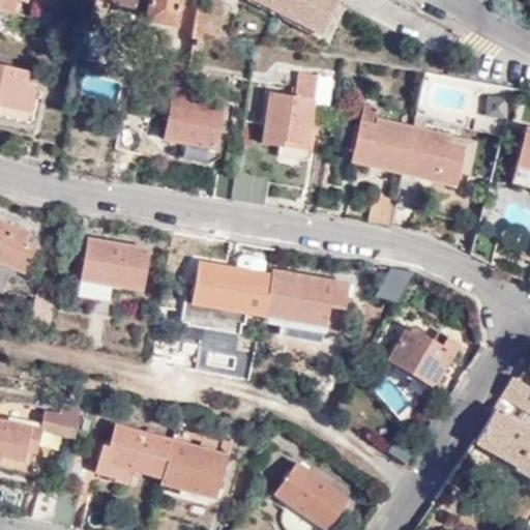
[(0,0),(0,8),(8,11),(12,0),(0,0)]
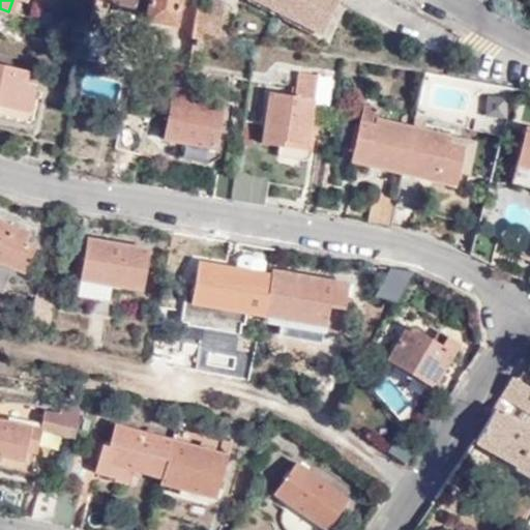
[(101,0),(147,8),(145,17),(172,23),(175,0),(101,0)]
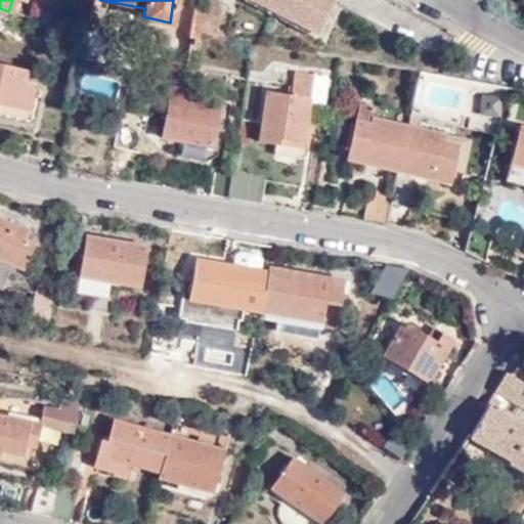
[(255,0),(314,31),(330,0),(255,0)]
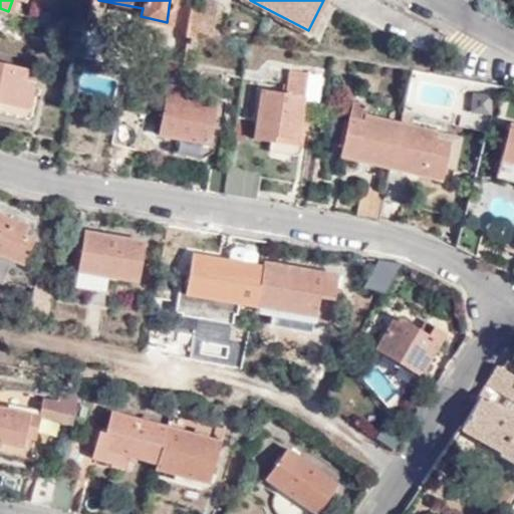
[(188,26),(187,35),(194,36),(196,27),(200,5),(190,3),(186,26),(188,26)]
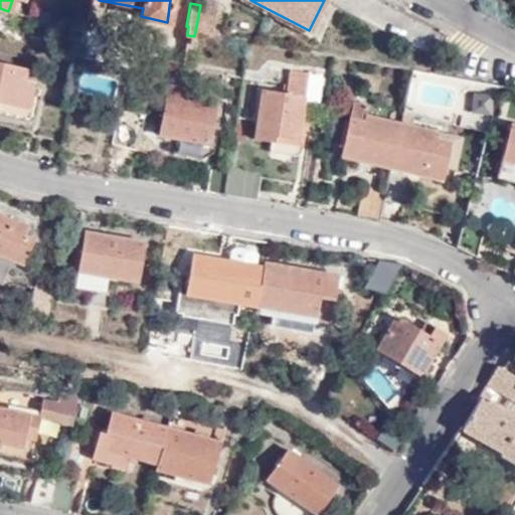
[(0,100),(28,107),(34,79),(24,77),(26,66),(0,60),(0,100)]
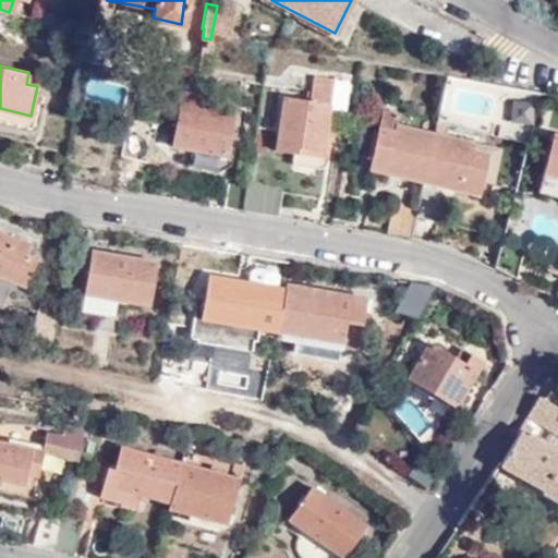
[(328,100),(332,74),(313,71),(308,96),(282,93),(274,149),(326,157),(330,133),(324,132),(328,100)]
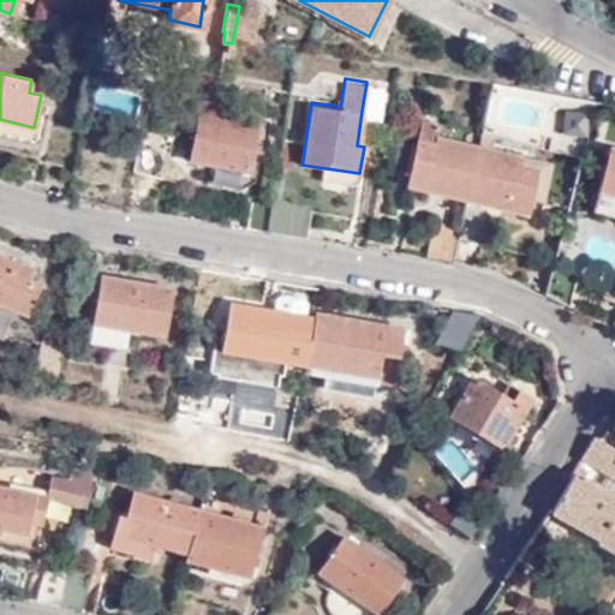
[(383,84),(366,82),(362,111),(380,113),(383,84)]
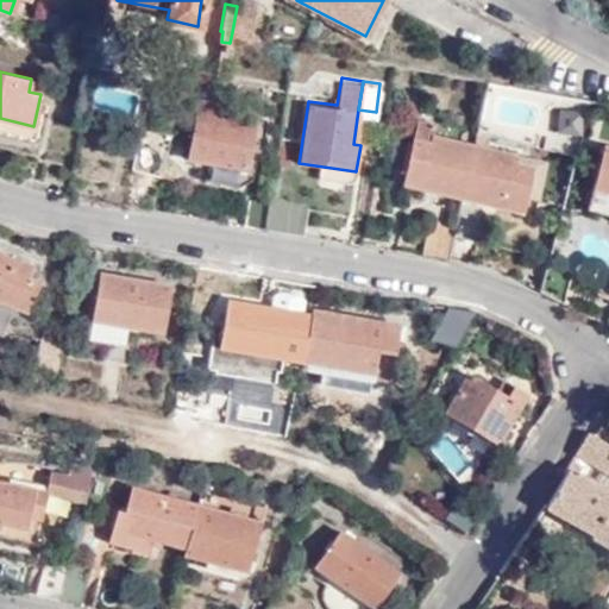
[(244,180),(253,121),(217,114),(219,99),(195,95),(184,157),(206,161),(203,173),(244,180)]
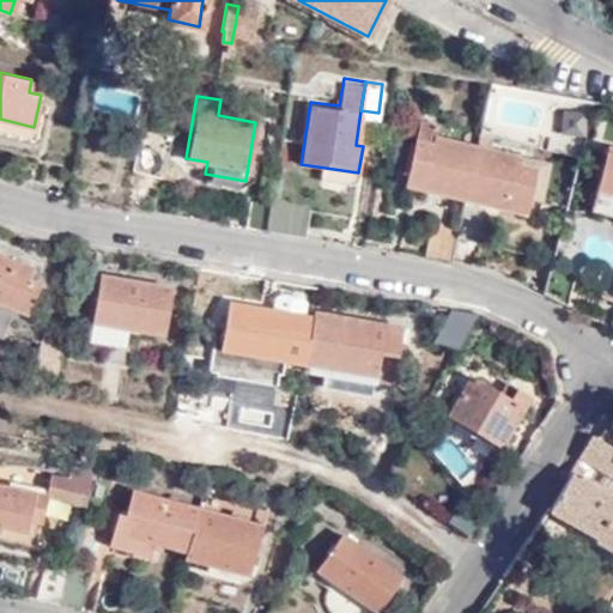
[(404,184),(466,198),(478,145),(437,134),(439,121),(419,117),(404,184)]
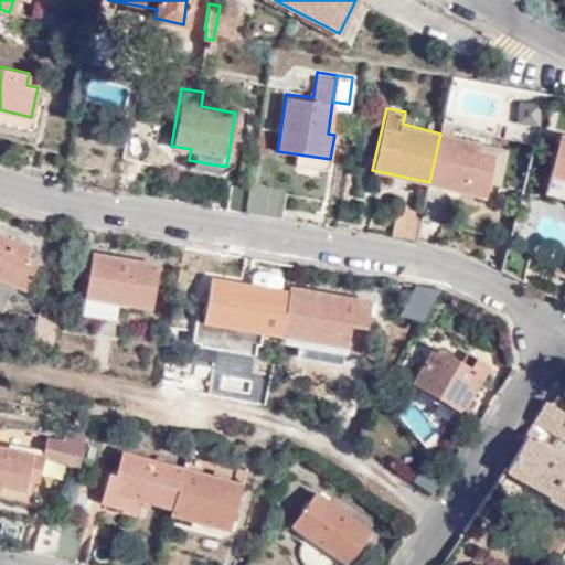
[(564,132),(562,132),(545,190),(564,194),(564,132)]
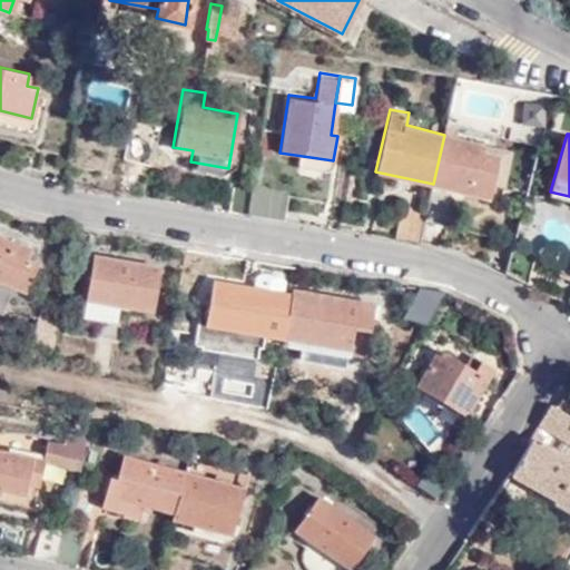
[(488,197),(498,154),(482,150),(483,144),(444,135),(433,184),(428,207),(425,218),(448,224),(455,189),(488,197)]
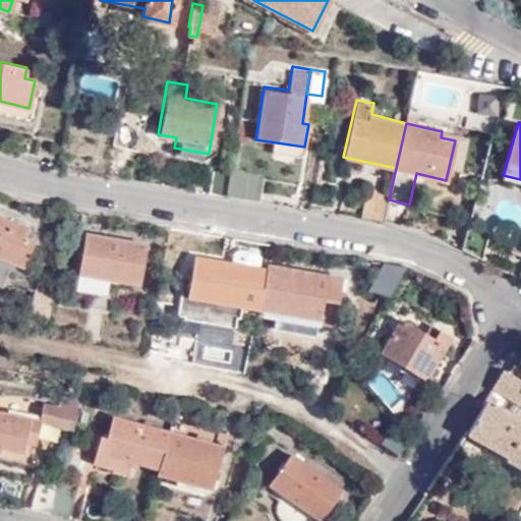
[(459,169),(466,137),(442,131),(441,137),(455,140),(449,167),(459,169)]
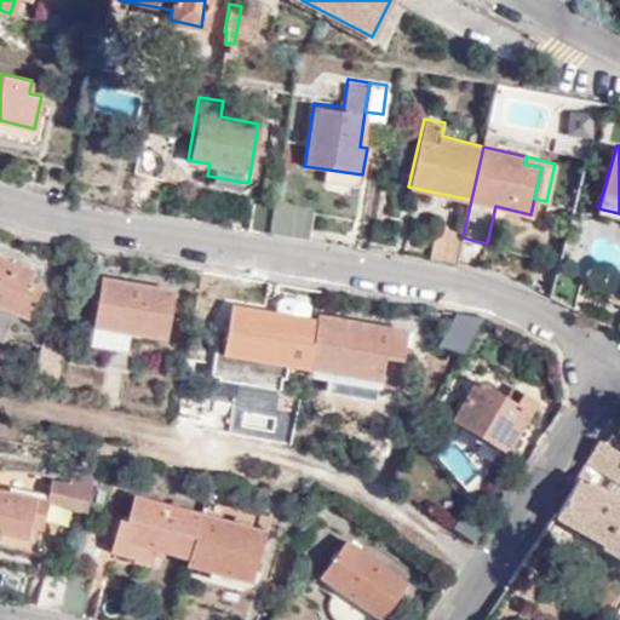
[(440,220),(430,259),(457,263),(463,237),(465,225),(440,220)]
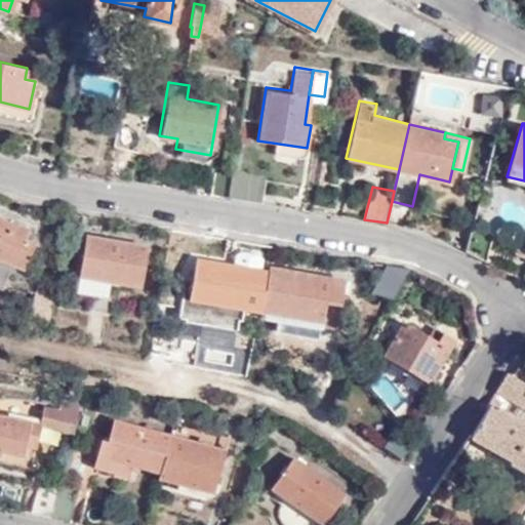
[(0,216),(0,286),(2,287),(11,264),(23,269),(33,242),(23,238),(27,227),(0,216)]
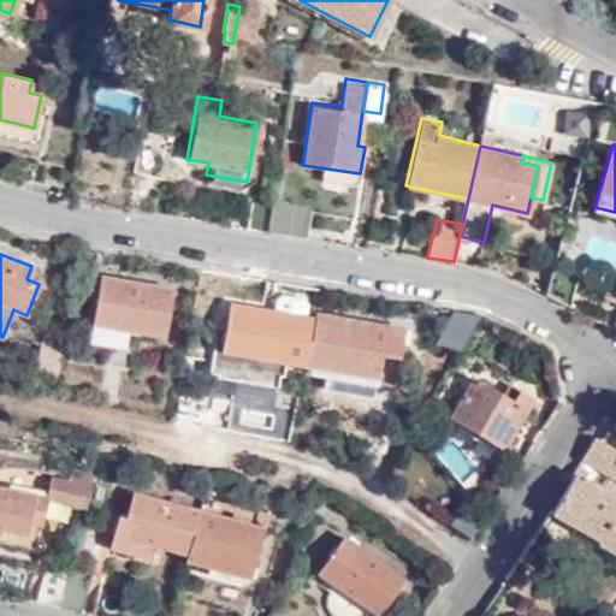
[(546,292),(572,306),(581,267),(555,260),(546,292)]
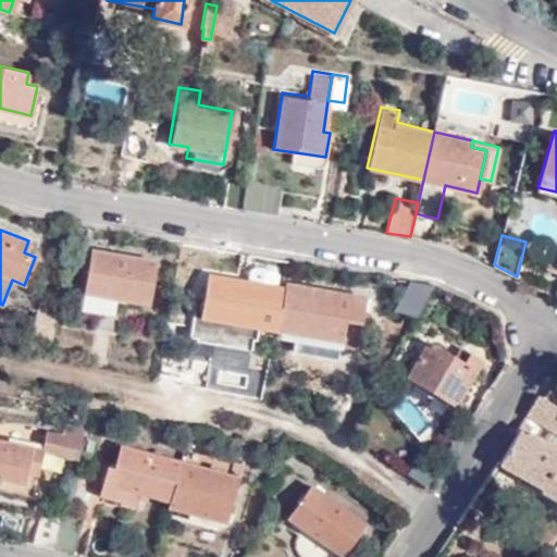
[(155,259),(93,248),(81,310),(97,313),(96,323),(113,326),(119,297),(146,304),(155,259)]
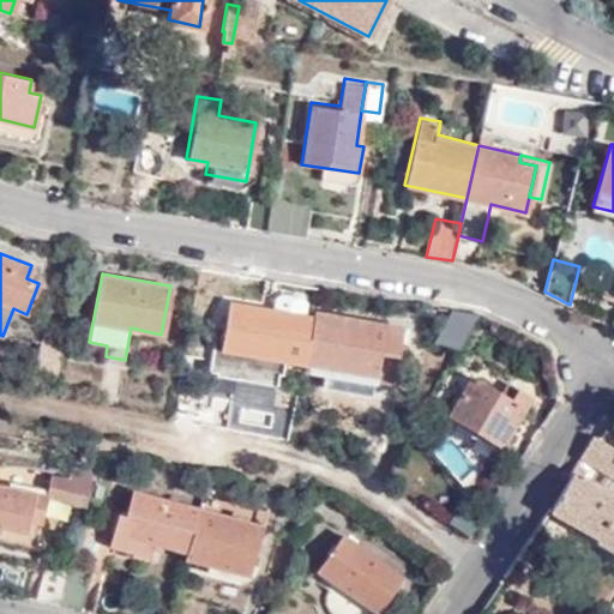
[(311,315),(227,301),(214,371),(275,381),(277,371),(280,372),(282,359),(371,377),(375,350),(393,354),(401,329),(312,309),(311,315)]
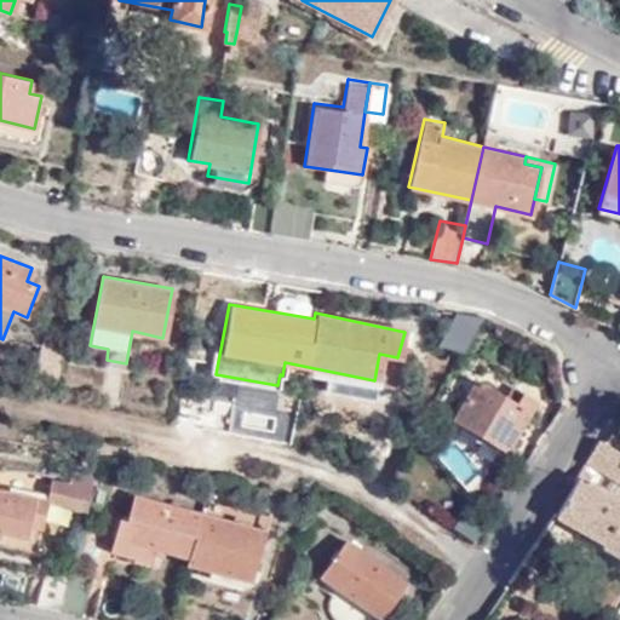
[(486,316),(455,311),(438,342),(465,350),(486,316)]
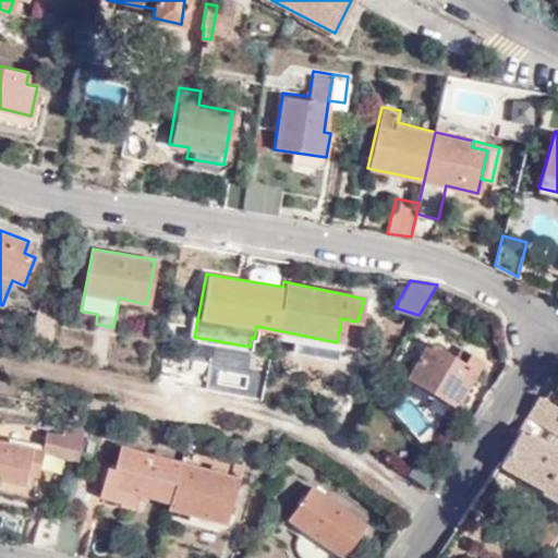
[(458,403),(482,360),(470,352),(463,363),(428,342),(402,387),(437,426),(458,403)]
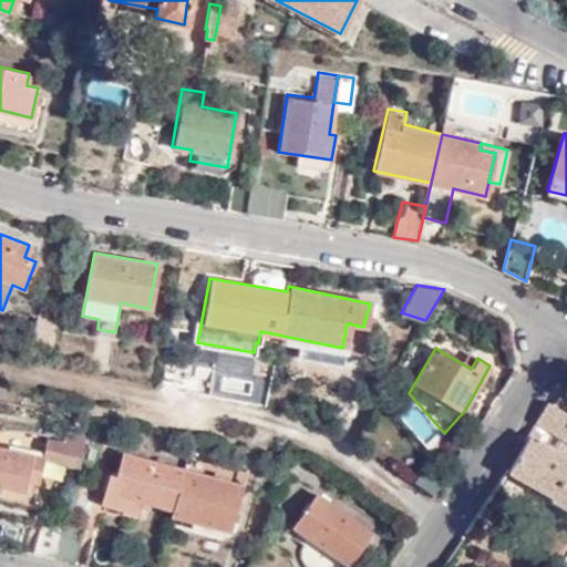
[(566,410),(552,401),(534,428),(508,470),(554,498),(553,501),(566,509),(566,456),(547,444),(555,430),(566,437),(566,410)]
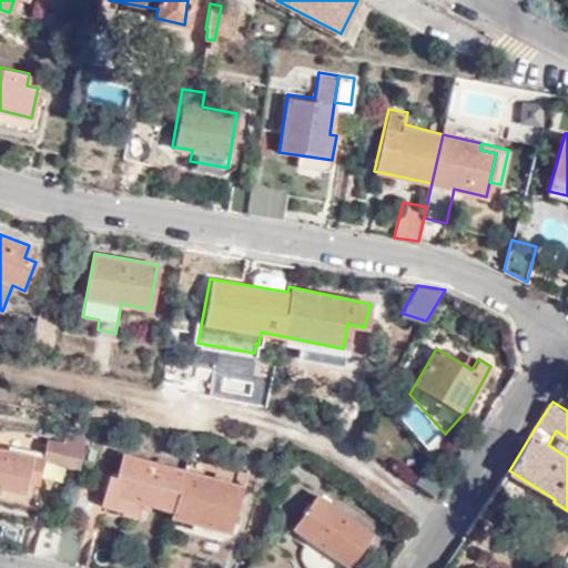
[(0,499),(33,507),(43,460),(78,467),(85,433),(64,429),(61,444),(44,440),(41,456),(0,447),(0,499)]
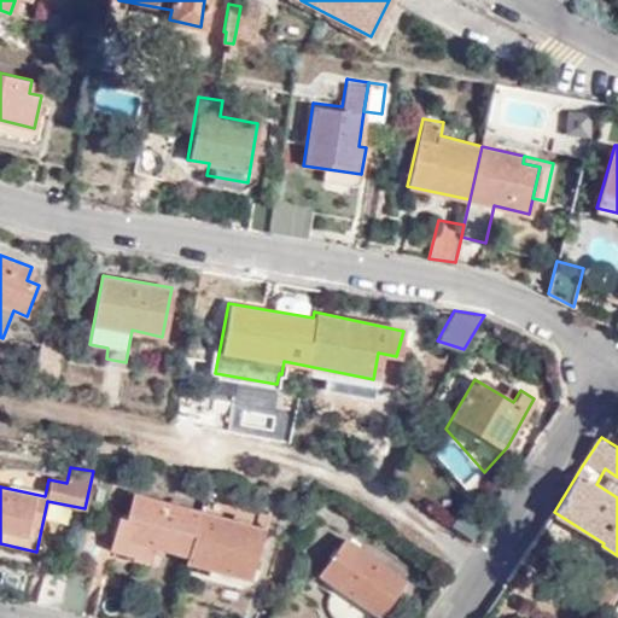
[(264,529),(133,493),(126,524),(117,522),(109,552),(146,563),(150,547),(186,557),(185,561),(250,578),(264,529)]
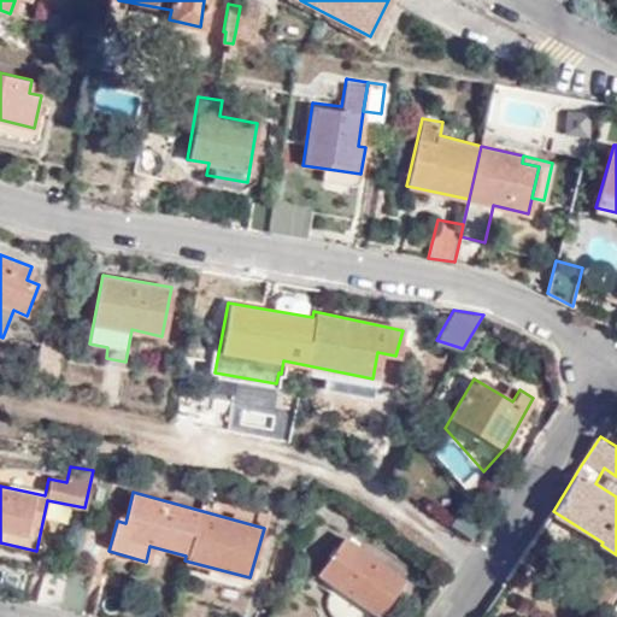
[(378,616),(405,579),(345,536),(319,575),(333,585),(330,595),(330,606),(336,616),(378,616)]
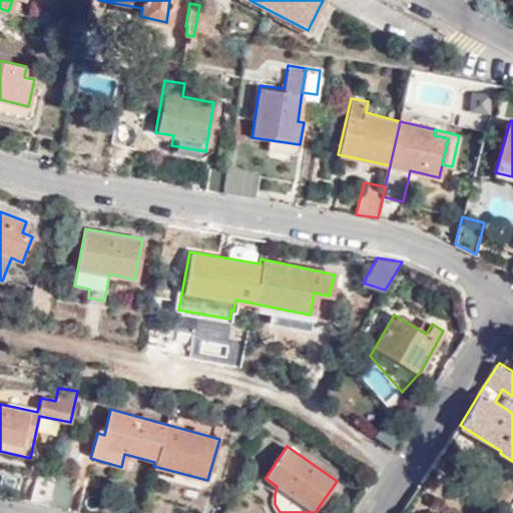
[(51,505),(67,509),(74,482),(36,473),(30,501),(51,505)]
